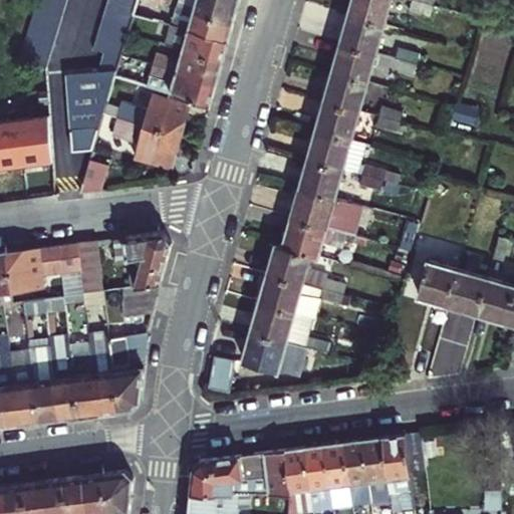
[(48,65),(67,0),(37,0),(21,57),(48,65)]
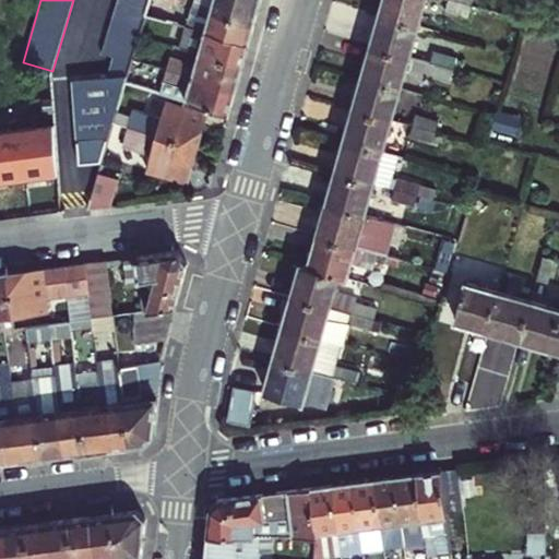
[(118,0),(103,54),(132,62),(146,12),(149,0),(118,0)]
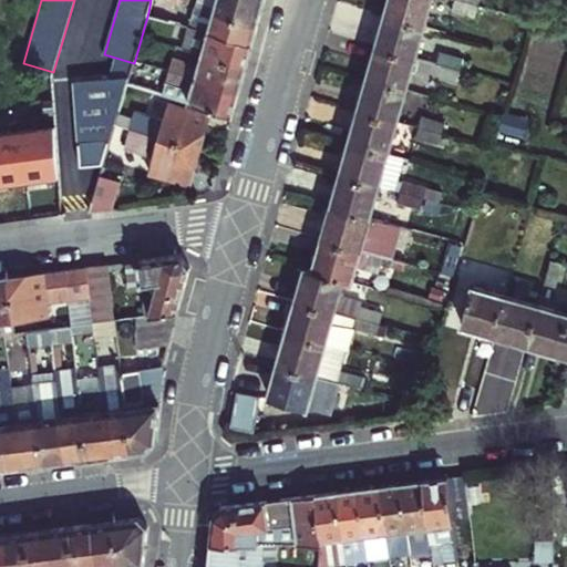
[(171,19),(176,0),(151,0),(148,12),(171,19)]
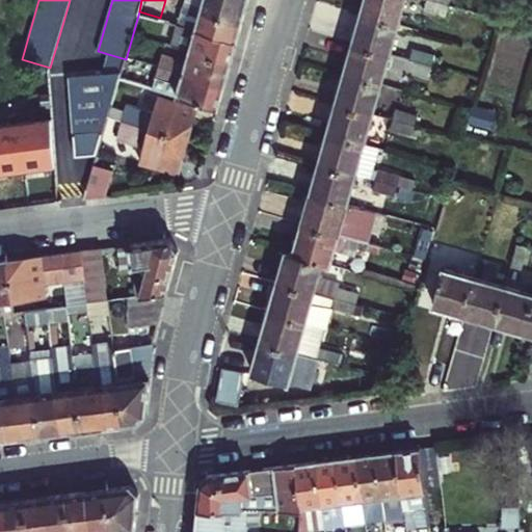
[(186,0),(185,6),(241,23),(245,5),(227,0),(186,0)]
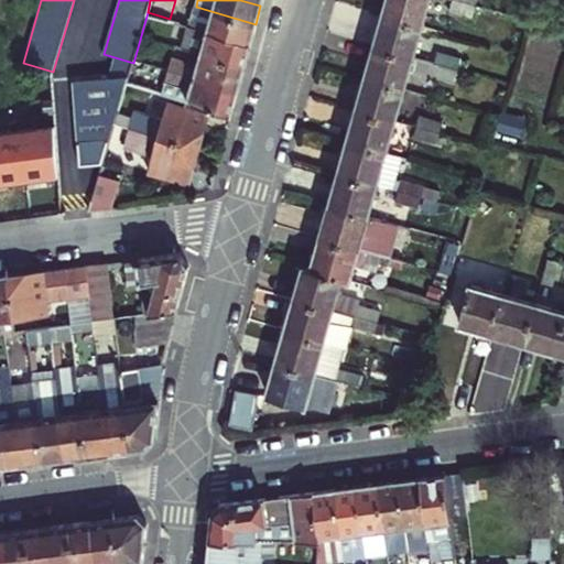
[(384,0),(381,14),(421,25),(427,0),(384,0)]
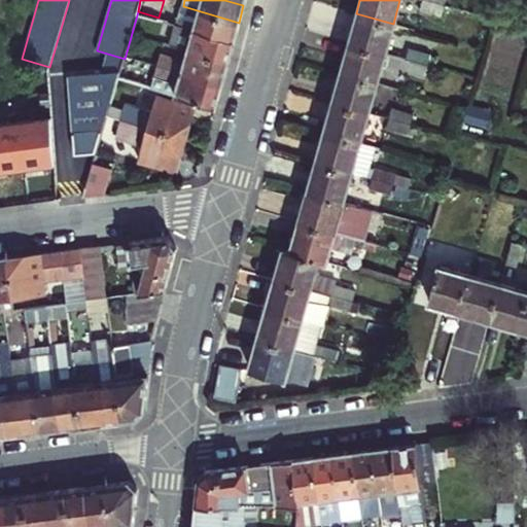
[(422,1),(419,11),(440,16),(443,6),(422,1)]
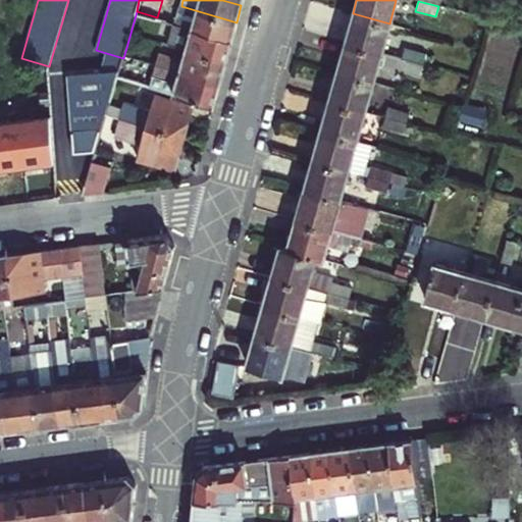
[(177,23),(231,38),(237,22),(181,6),(177,23)]
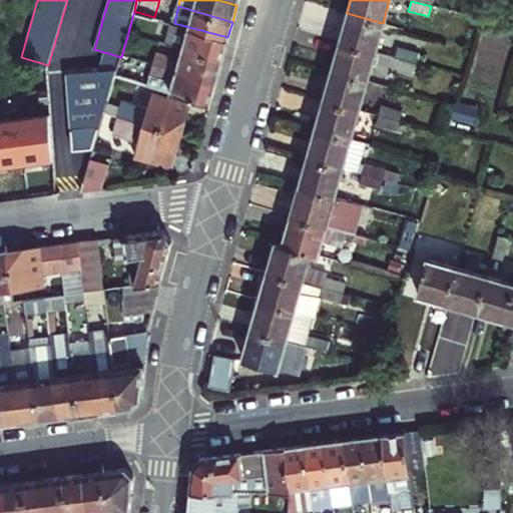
[(347,13),(339,42),(375,52),(383,23),(347,13)]
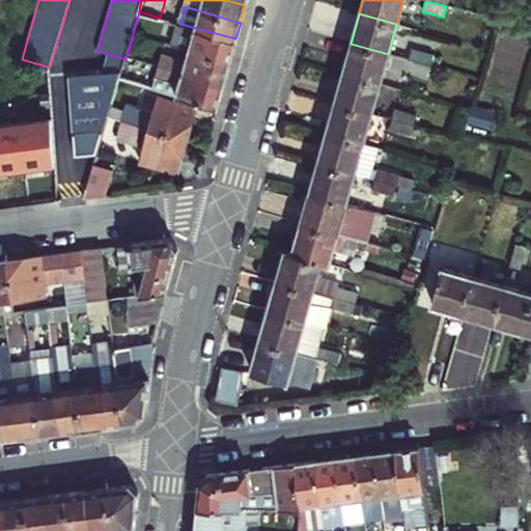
[(193,39),(190,50),(229,61),(235,38),(180,24),(170,21),(168,32),(193,39)]
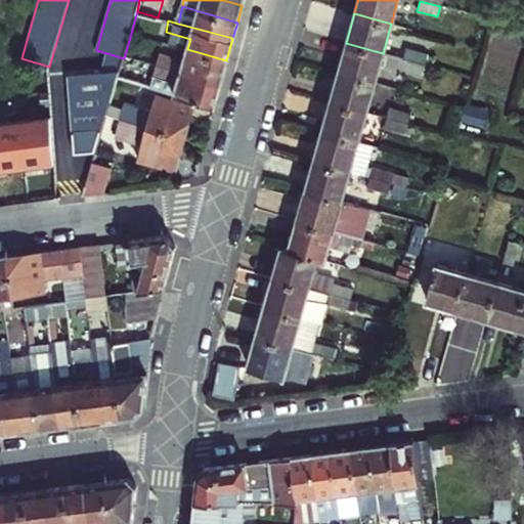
[(346,43),(338,74),(375,84),(383,53),(346,43)]
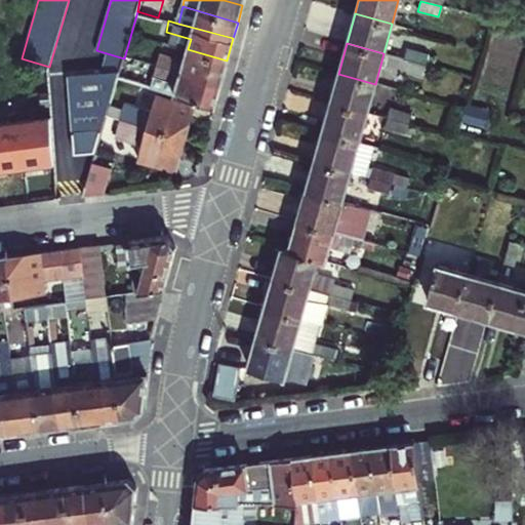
[(160,54),(157,65),(221,83),(227,61),(188,49),(185,61),(160,54)]
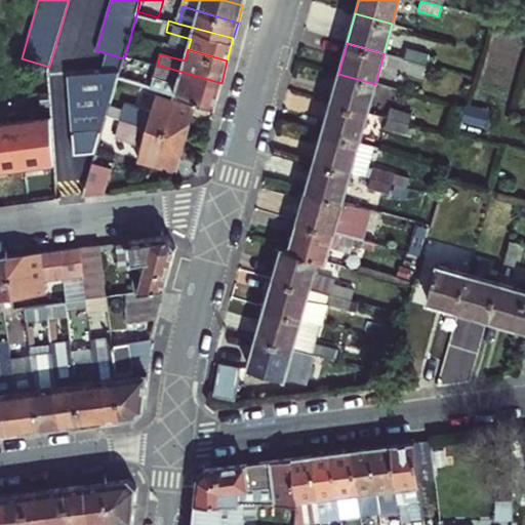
[(427,55),(407,50),(404,58),(425,65),(427,55)]
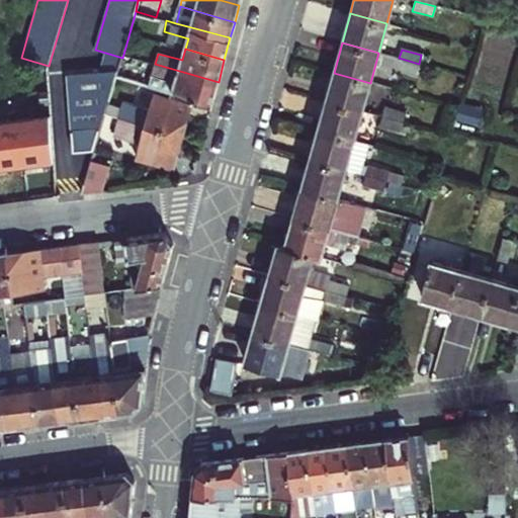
[(399,58),(396,69),(416,74),(419,64),(399,58)]
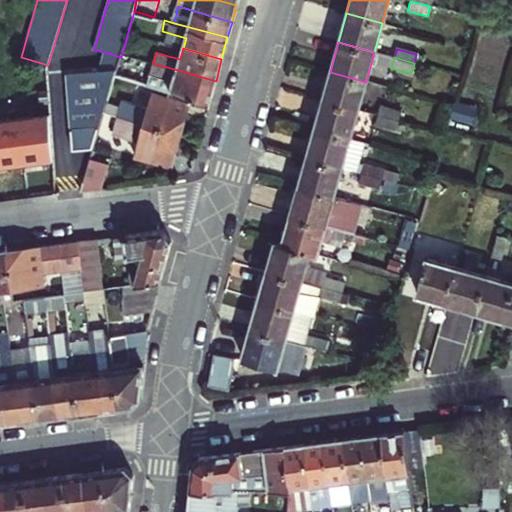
[(153,63),(147,84),(209,103),(216,81),(153,63)]
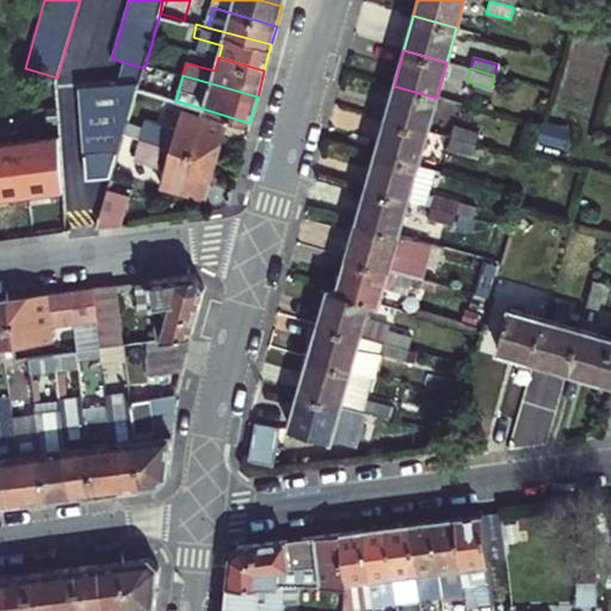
[(394,86),(384,121),(427,131),(437,98),(394,86)]
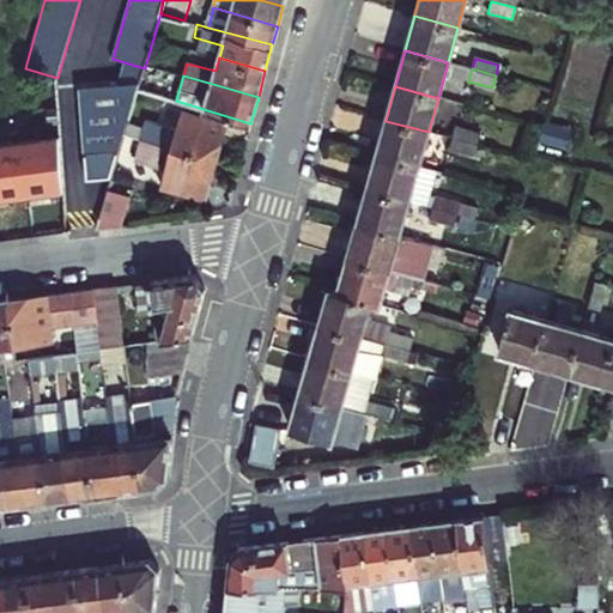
[(149,122),(143,141),(217,163),(228,123),(182,111),(177,129),(149,122)]
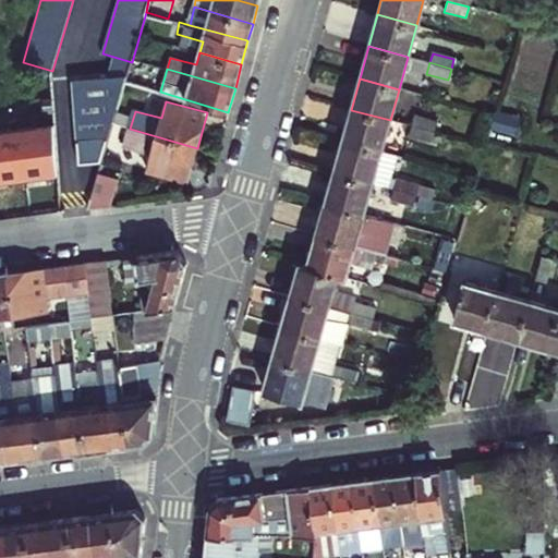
[(342,141),(383,152),(390,120),(351,110),(342,141)]
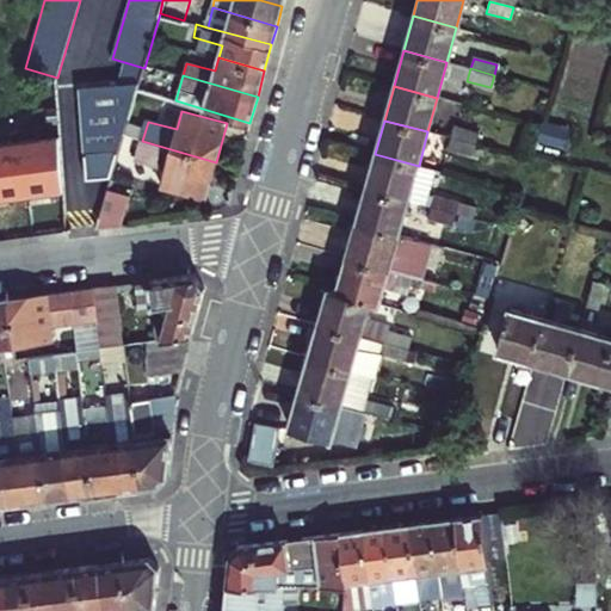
[(454,129),(451,137),(475,143),(477,135),(454,129)]
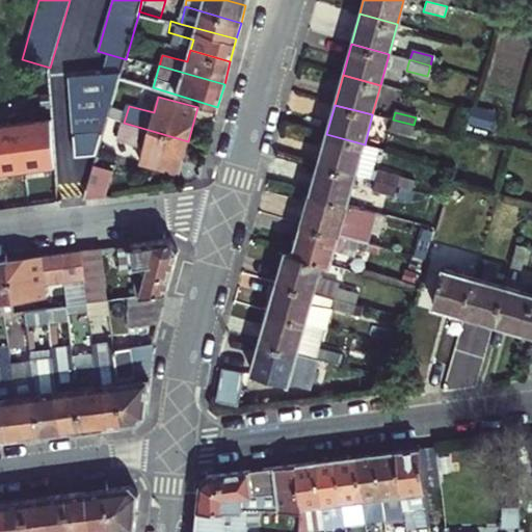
[(393,120),(390,130),(410,135),(414,125),(393,120)]
